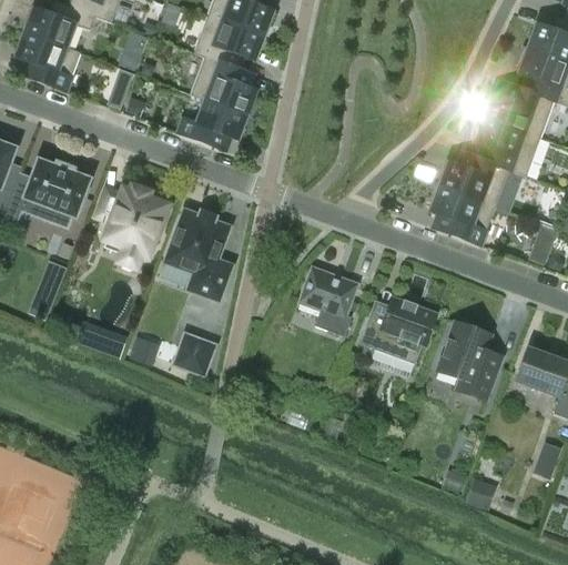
[(58,2),(111,21),(119,0),(72,0),(71,6),(59,1),(58,2)]
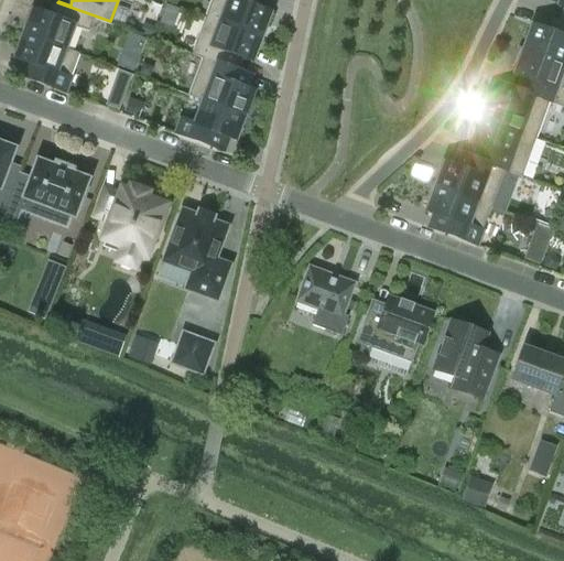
[(210,0),(206,14),(262,35),(271,9),(270,9),(258,4),(259,0),(210,0)]
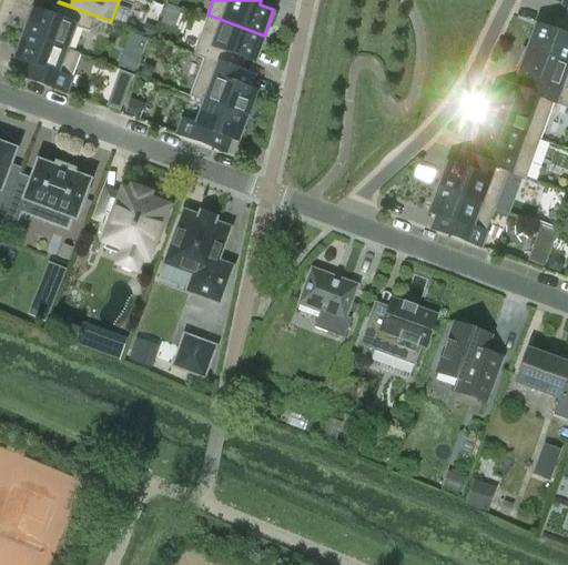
[(556,16),(567,20),(567,0),(564,0),(563,4),(565,6),(565,4),(567,6),(567,19),(556,14),(556,16)]
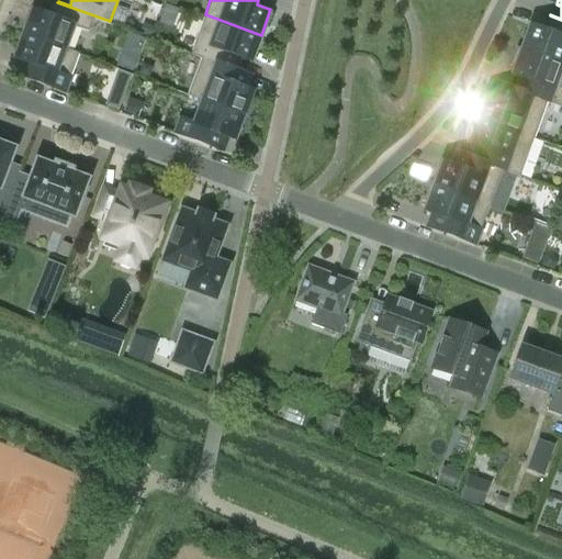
[(40,9),(30,34),(85,54),(71,48),(80,25),(94,31),(99,18),(110,22),(110,21),(57,2),(53,14),(41,10),(41,9),(40,9)]
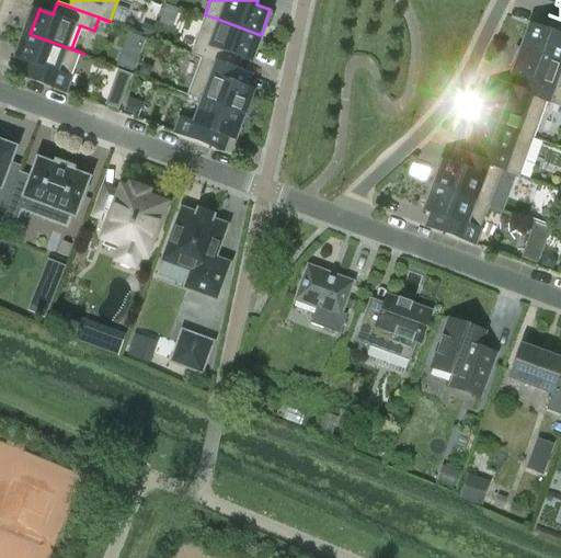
[(261,35),(205,14),(191,52),(244,71),(244,70),(233,66),(238,55),(251,59),(261,35)]
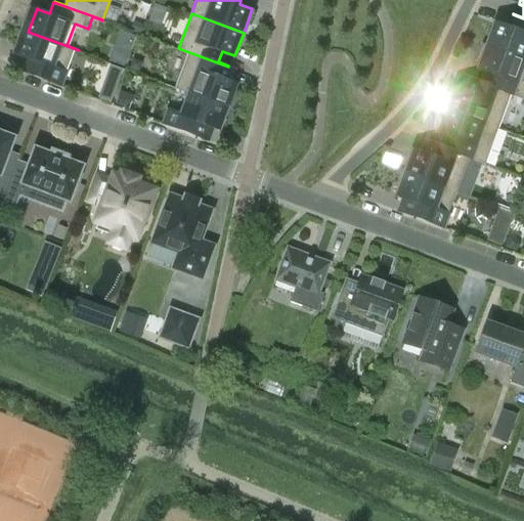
[(482,41),(482,42),(523,57),(523,18),(513,14),(509,26),(497,22),(495,20),(487,43),(482,41)]
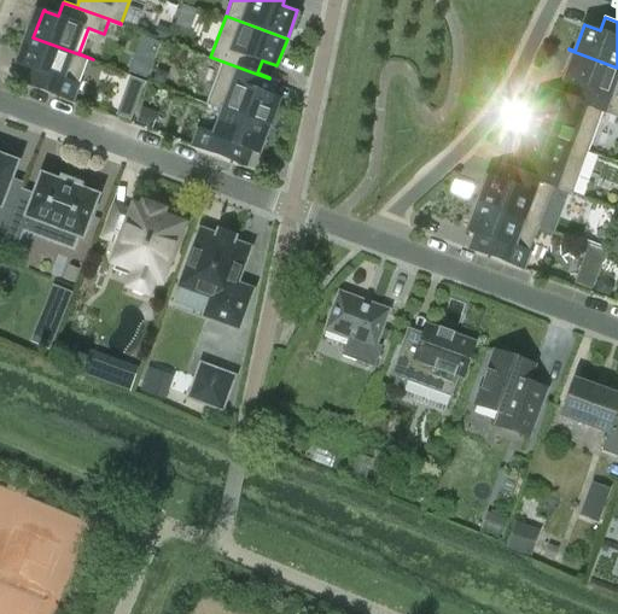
[(93,59),(33,37),(23,65),(24,66),(24,65),(38,70),(33,85),(77,101),(93,59)]
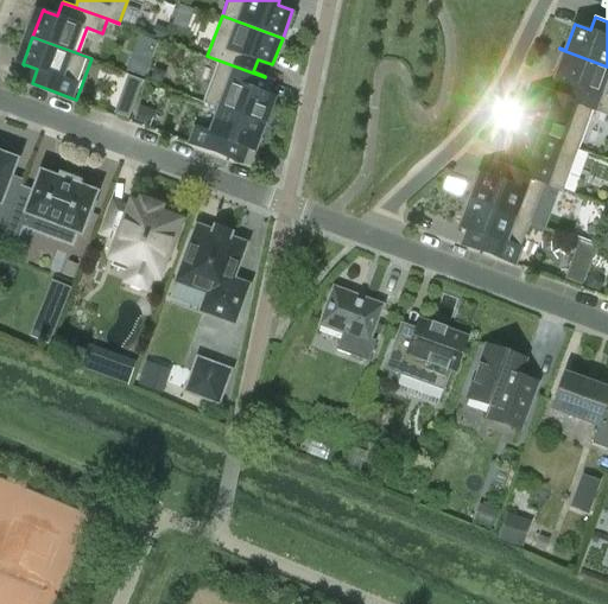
[(548,90),(607,112),(607,67),(559,49),(552,68),(558,70),(555,78),(557,80),(557,78),(570,83),(565,96),(548,89),(548,90)]
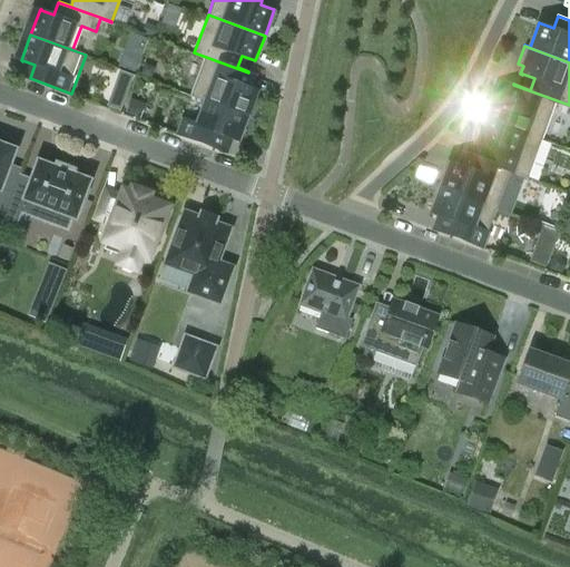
[(205,57),(192,94),(247,115),(257,89),(243,85),(248,72),(194,52),(205,57)]
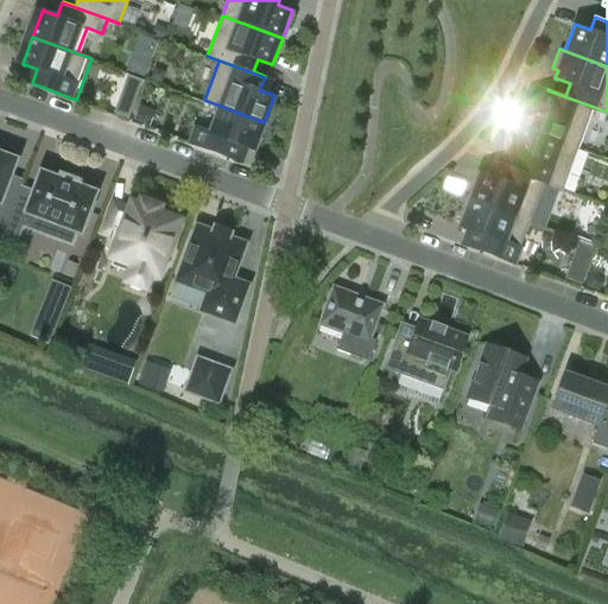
[(607,113),(607,112),(548,90),(543,103),(530,99),(527,97),(525,106),(519,103),(512,122),(578,147),(593,108),(607,113)]
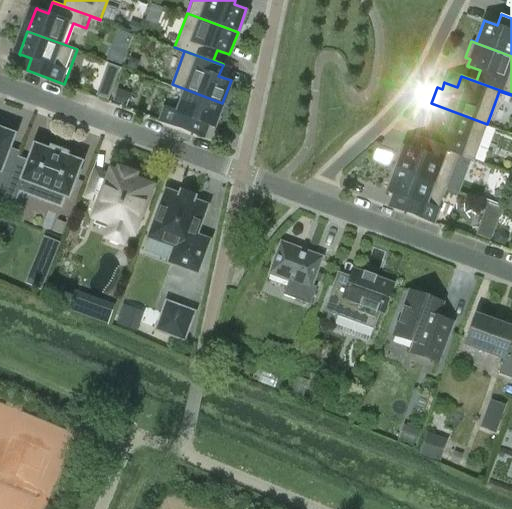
[(222,103),(172,84),(185,89),(177,110),(165,105),(160,119),(197,133),(202,121),(214,125),(222,103)]
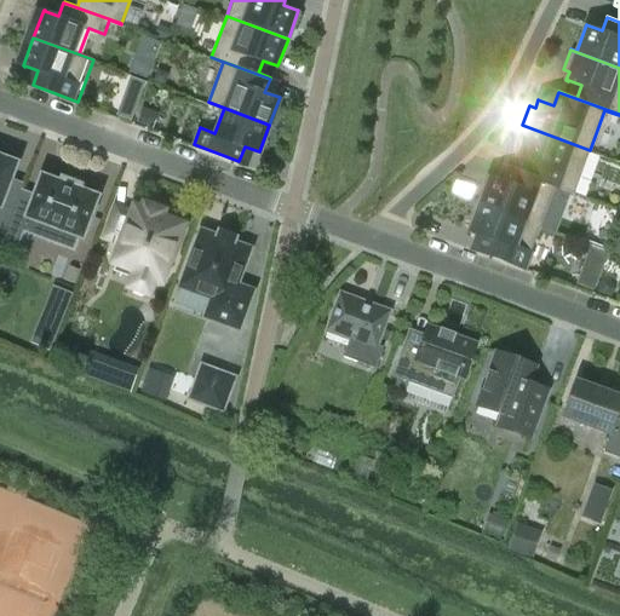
[(510,167),(574,191),(590,150),(522,125),(522,126),(527,128),(517,155),(520,156),(520,155),(533,160),(528,173),(510,166),(510,167)]
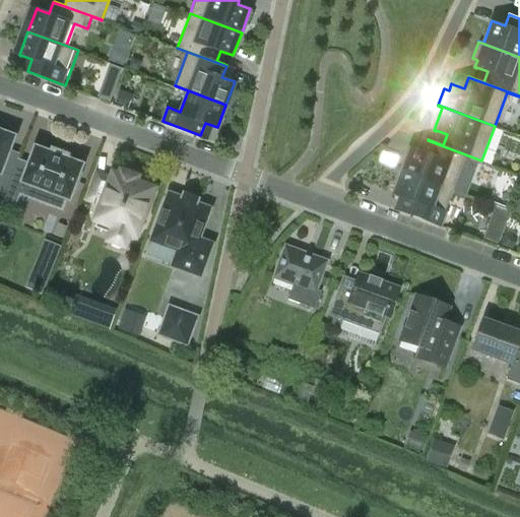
[(0,171),(1,172),(1,170),(13,136),(14,135),(12,134),(0,129),(0,171)]
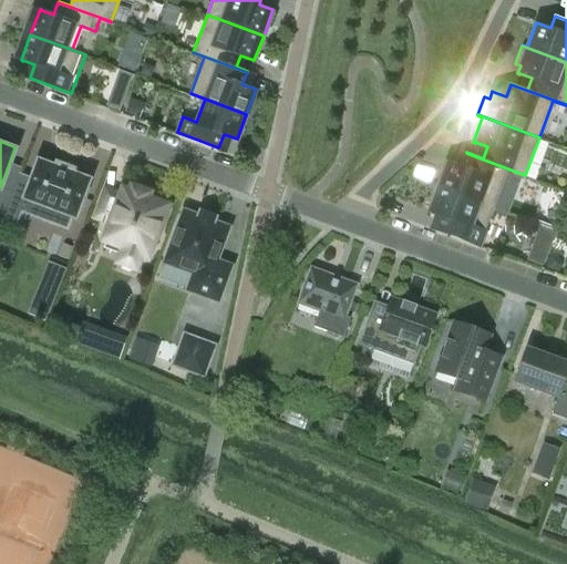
[(525,176),(525,175),(466,153),(462,165),(450,161),(447,160),(439,185),(495,206),(508,170),(525,176)]
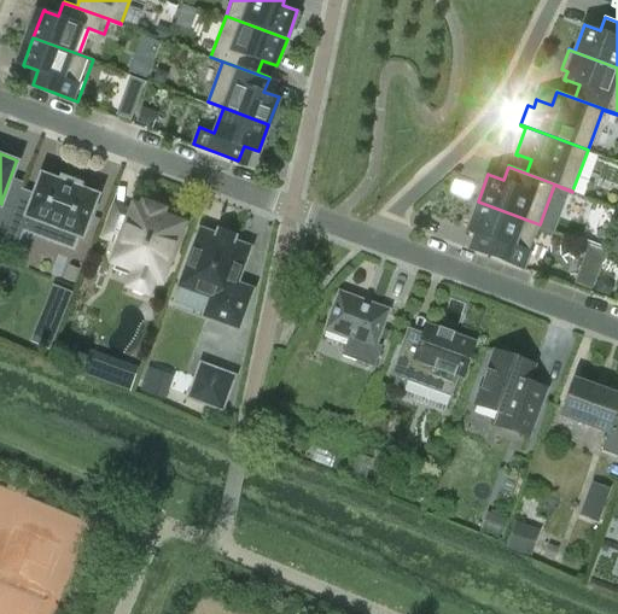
[(42,174),(35,192),(31,204),(17,199),(1,240),(16,245),(23,227),(75,247),(80,233),(82,234),(85,226),(88,227),(97,204),(93,203),(97,194),(77,187),(79,183),(63,177),(62,181),(42,174)]
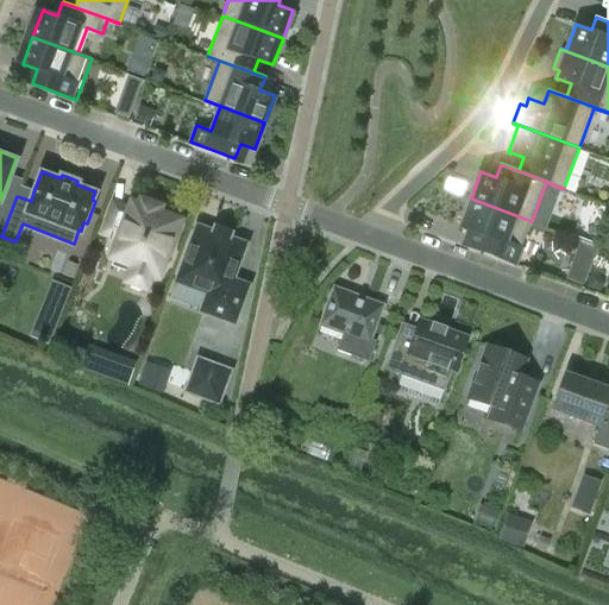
[(532,221),(471,199),(460,226),(463,227),(476,232),(470,245),(515,262),(531,222),(532,221)]
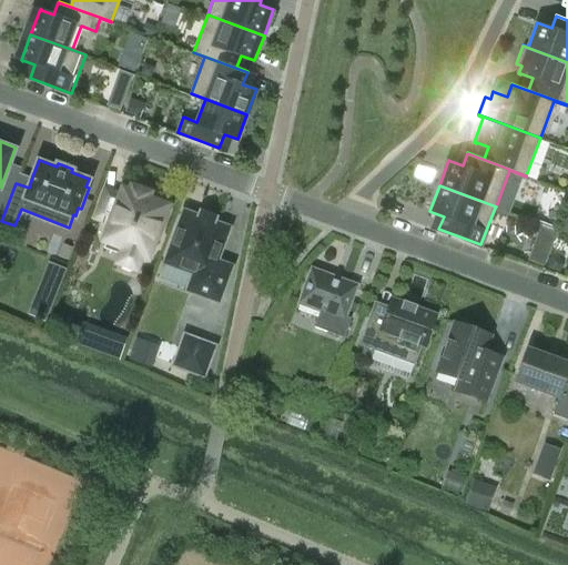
[(122,193),(105,188),(95,215),(112,222),(107,239),(123,245),(121,253),(123,263),(132,266),(141,261),(143,252),(148,254),(155,234),(156,234),(168,204),(130,191),(130,192),(124,190),(122,193)]
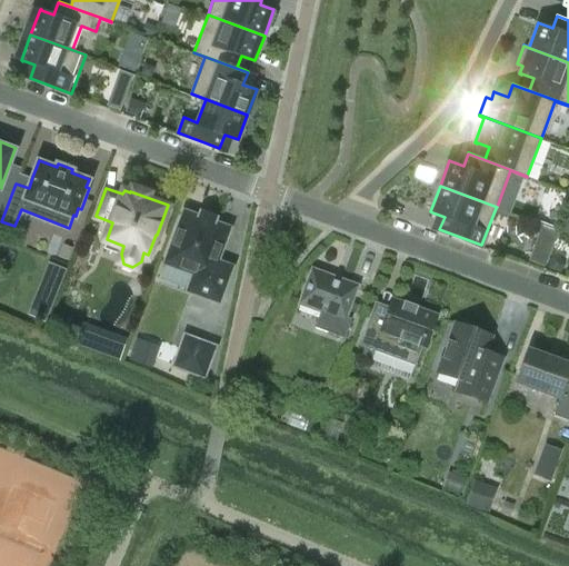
[(561,222),(568,201),(568,192),(556,188),(545,217),(561,222)]
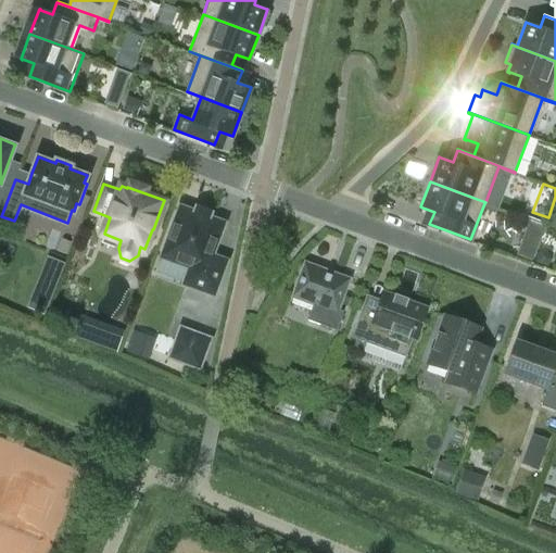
[(211,254),(224,222),(209,216),(211,210),(197,205),(194,211),(180,205),(163,254),(191,265),(185,281),(214,292),(217,280),(223,259),(211,254)]
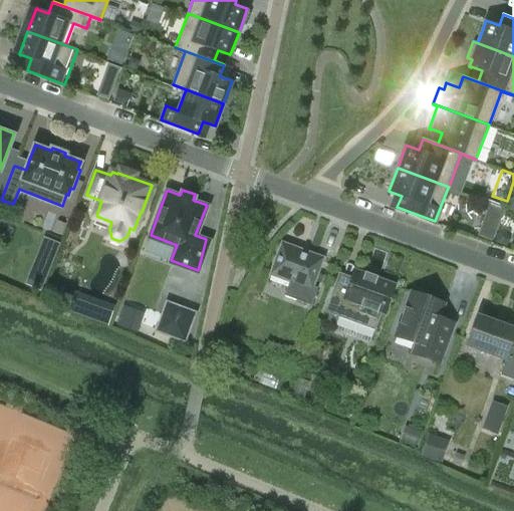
[(490,201),(479,233),(495,238),(506,206),(490,201)]
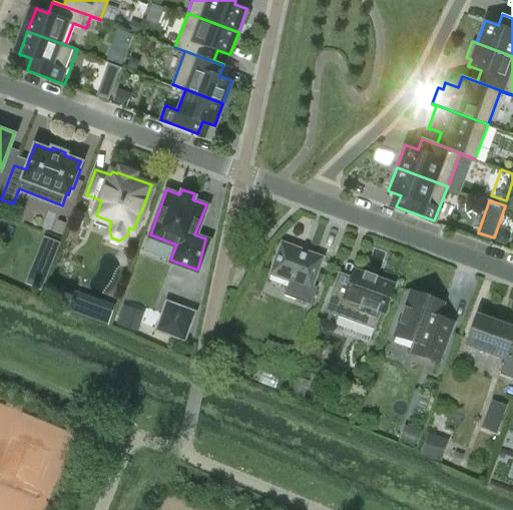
[(60,244),(43,238),(24,286),(41,293),(60,244)]
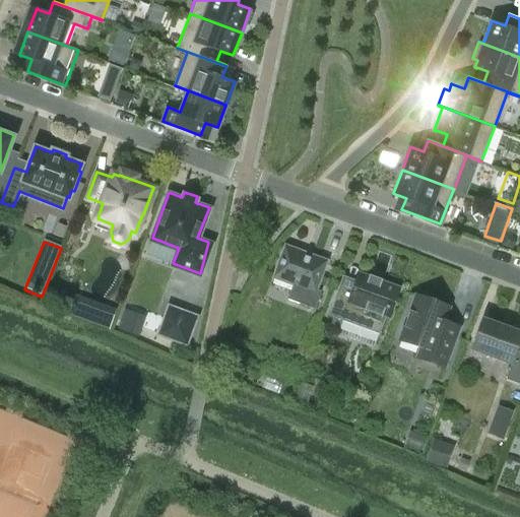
[(326,260),(285,245),(274,275),(294,282),(288,298),(315,308),(321,289),(316,287),(326,260)]
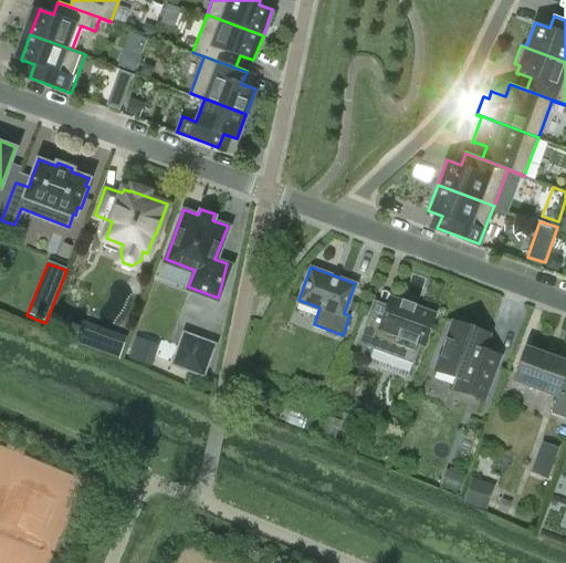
[(401,300),(391,296),(385,311),(371,306),(362,334),(375,340),(373,346),(412,361),(419,342),(423,344),(436,312),(416,305),(417,303),(402,298),(401,300)]
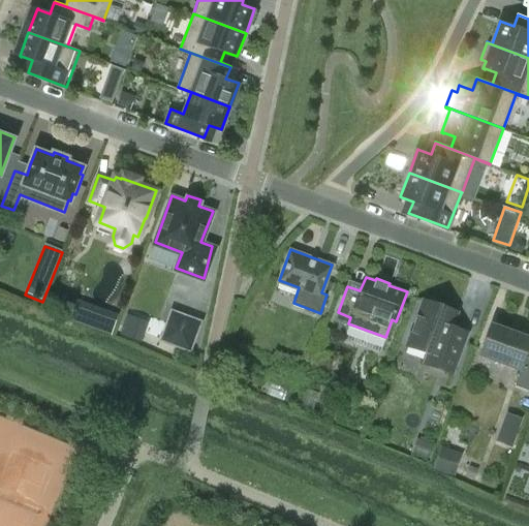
[(429,300),(424,299),(407,345),(429,352),(425,363),(452,372),(465,337),(455,333),(452,326),(457,310),(441,304),(442,301),(430,297),(429,300)]
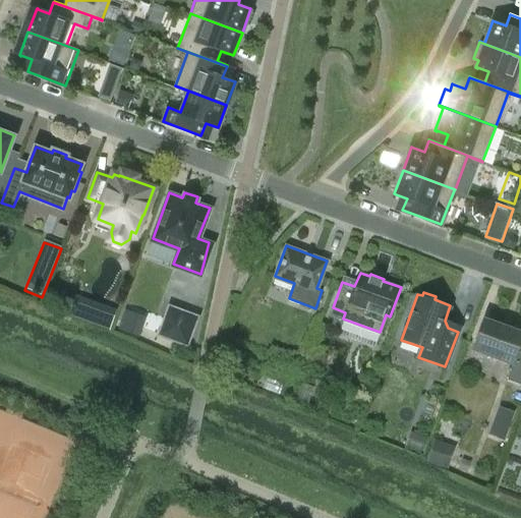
[(117,310),(75,295),(69,315),(110,331),(117,310)]
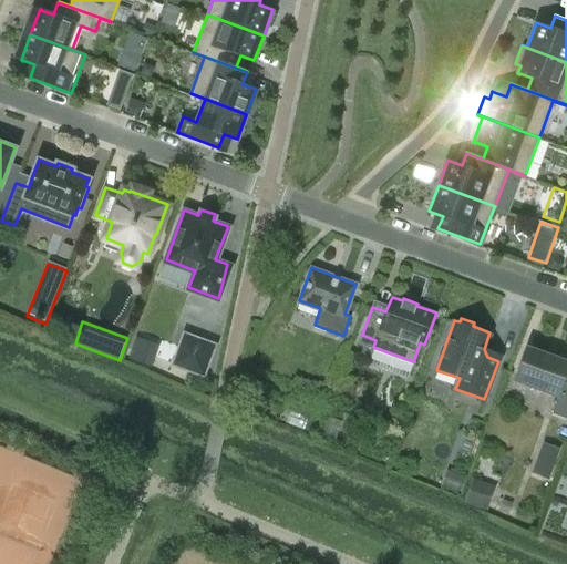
[(162,352),(163,354),(167,339),(141,329),(131,355),(157,365),(162,352)]
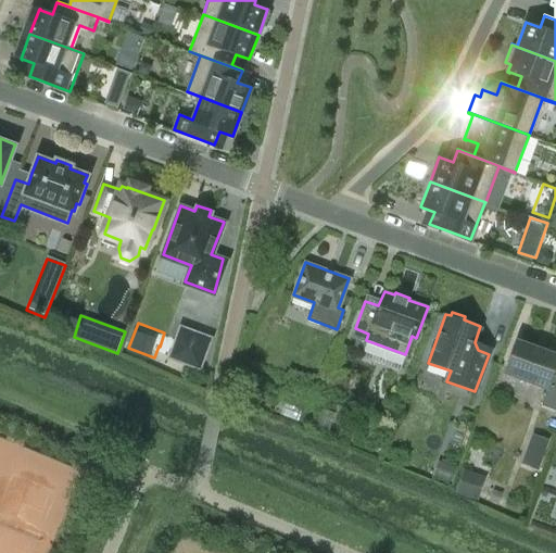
[(168,354),(200,366),(210,337),(179,326),(168,354)]
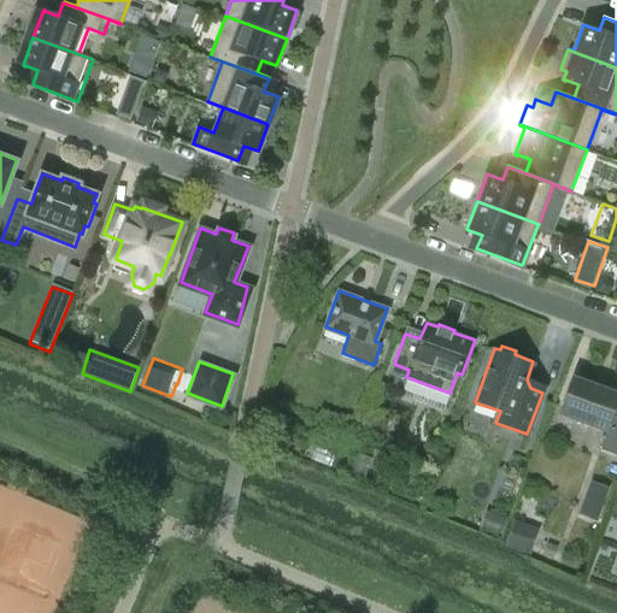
[(616,414),(615,414),(616,406),(616,392),(574,376),(560,412),(607,430),(600,448),(616,454),(616,449),(616,414)]
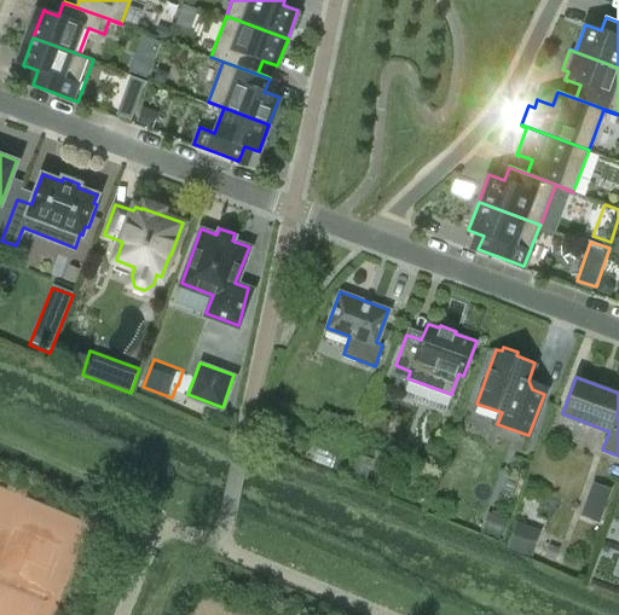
[(538,551),(544,524),(519,518),(513,545),(538,551)]
